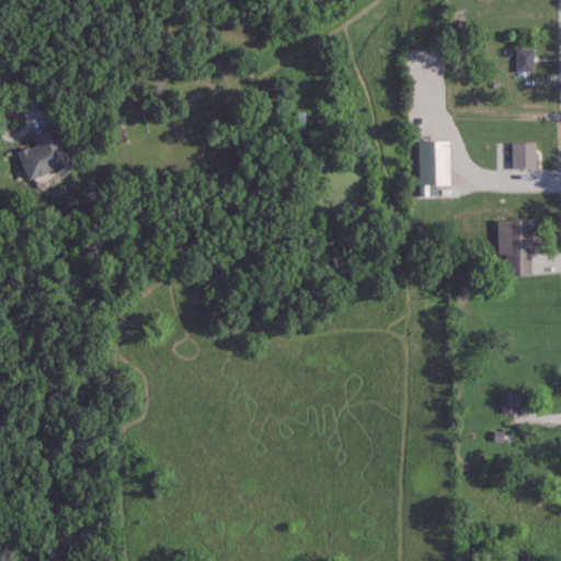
[(516,70),(533,70),(533,48),(515,49),(516,70)]
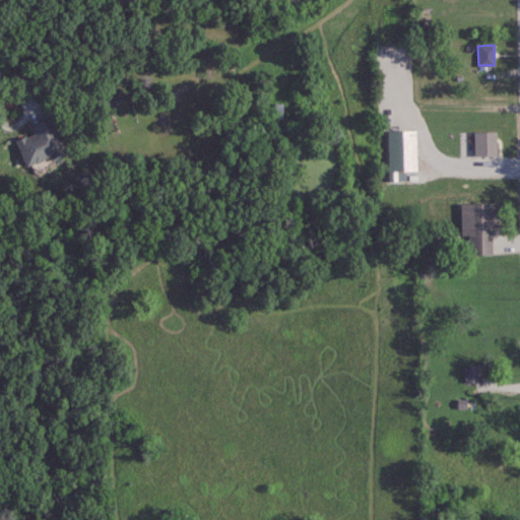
[(25,167),(51,156),(52,160),(64,156),(49,117),(29,125),(34,133),(15,140),(25,167)]
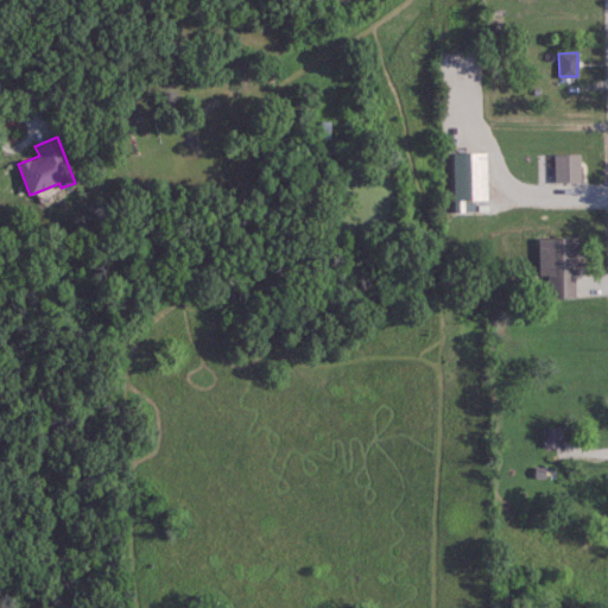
[(487,152),(453,153),(454,211),(475,211),(474,200),(487,200),(487,152)]
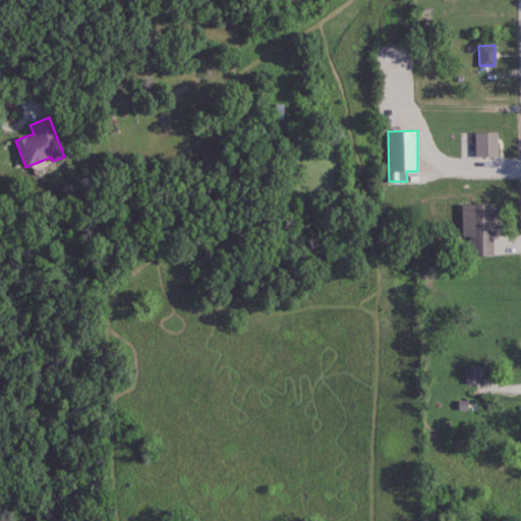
[(498,156),(497,131),(475,132),(475,157),(498,156)]
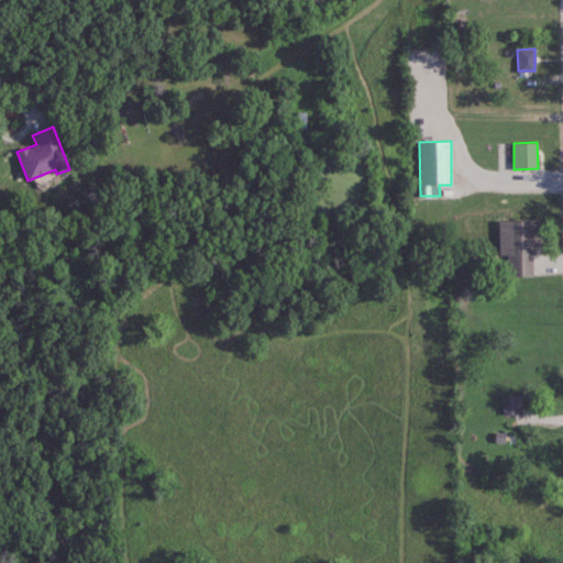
[(498,221),(499,255),(507,255),(508,277),(533,276),(532,254),(541,254),(540,220),(498,221)]
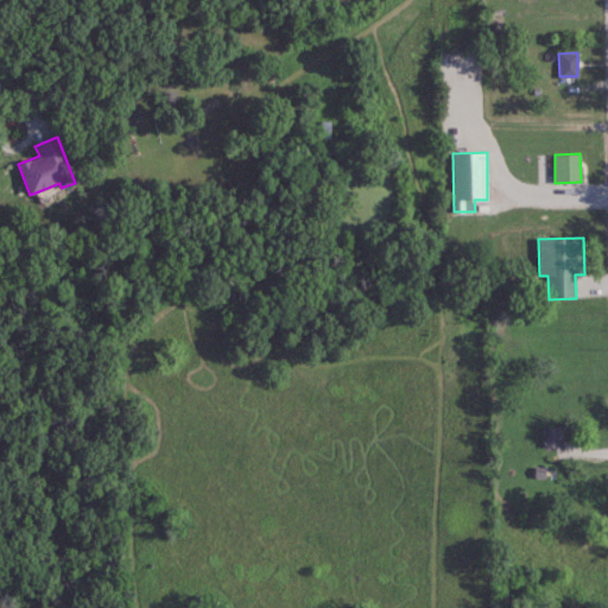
[(563,428),(543,428),(544,448),(563,447),(563,428)]
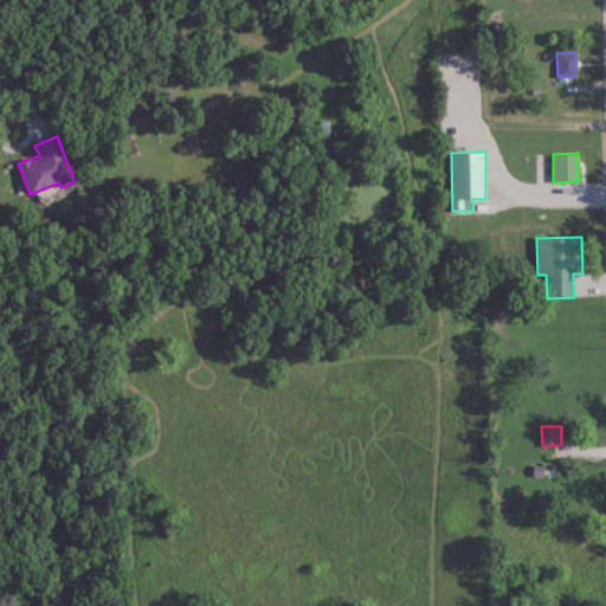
All buildings are outlined.
